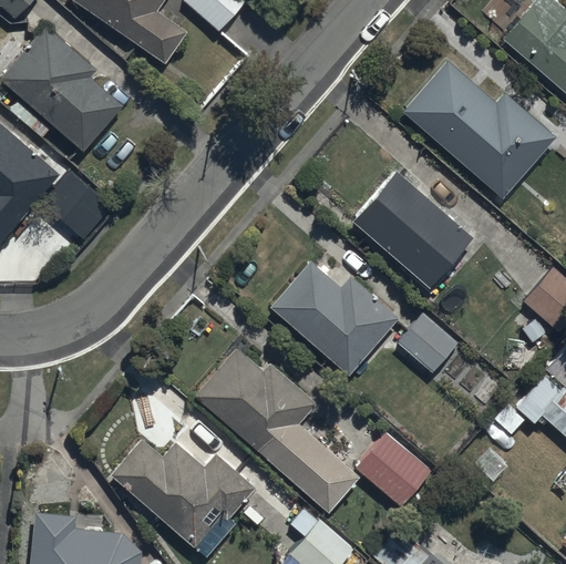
[(0,0),(0,2),(17,18),(31,0),(0,0)]
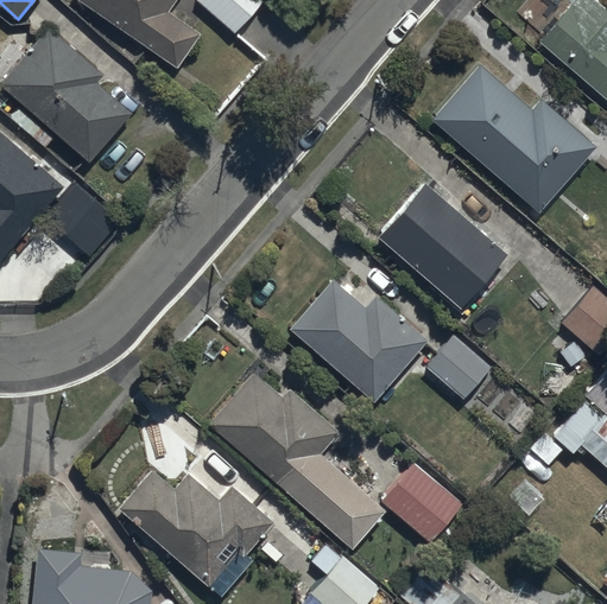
[(178,0),(77,0),(178,70),(203,33),(171,12),(178,0)]
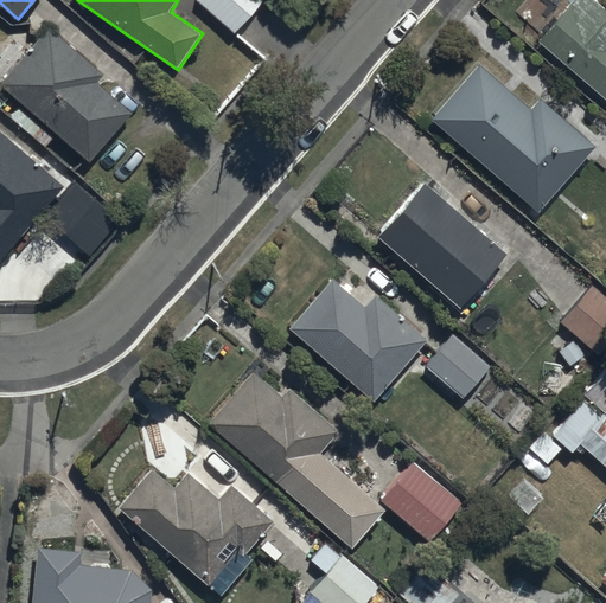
[(263,0),(197,0),(235,33),(263,0)]
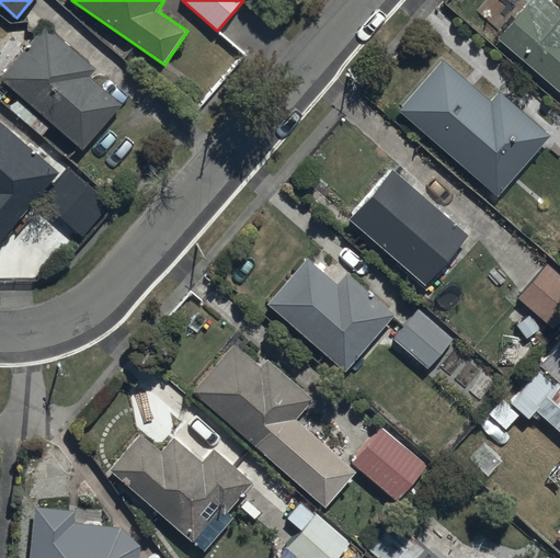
[(559,7),(551,0),(529,0),(498,38),(559,91),(559,7)]
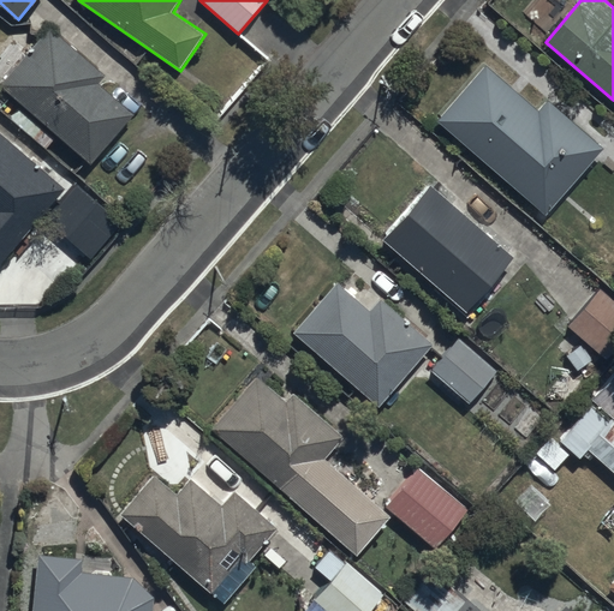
[(97,84),(105,76),(49,28),(0,84),(0,87),(90,165),(133,115),(97,84)]
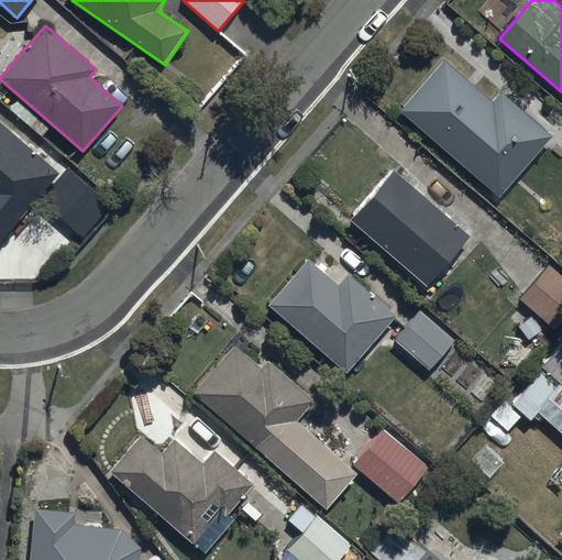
[(553,138),(502,91),(491,102),(442,59),(398,109),(499,198),(553,138)]
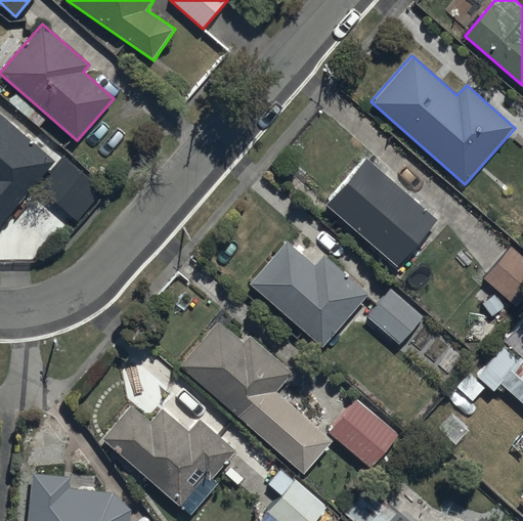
[(0,227),(55,161),(0,114),(0,227)]
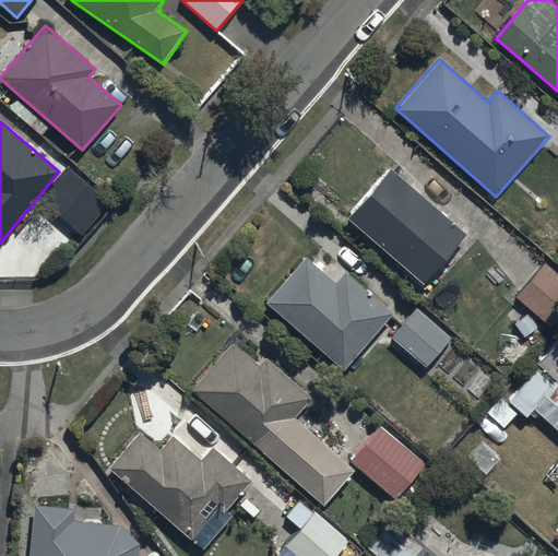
[(467,234),(391,167),(346,219),(423,285),(467,234)]
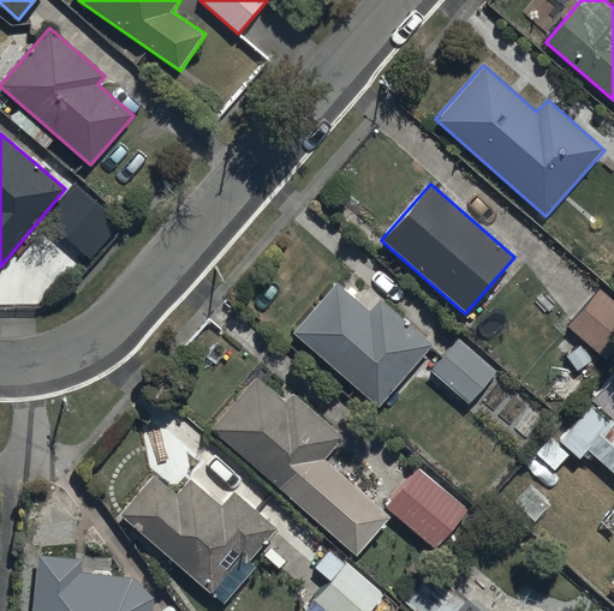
[(120,221),(77,185),(48,220),(90,256),(120,221)]
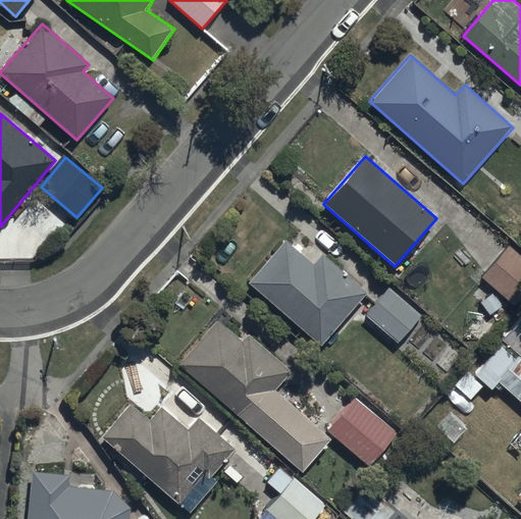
[(368,293),(322,254),(315,263),(287,239),(249,283),(322,346),(368,293)]
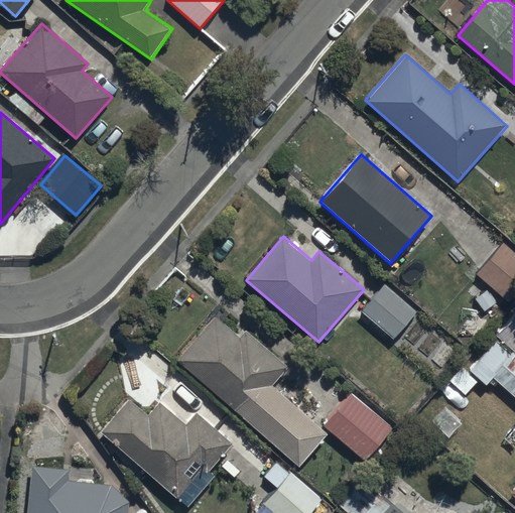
[(514,250),(505,242),(475,279),(507,304),(514,293),(514,250)]
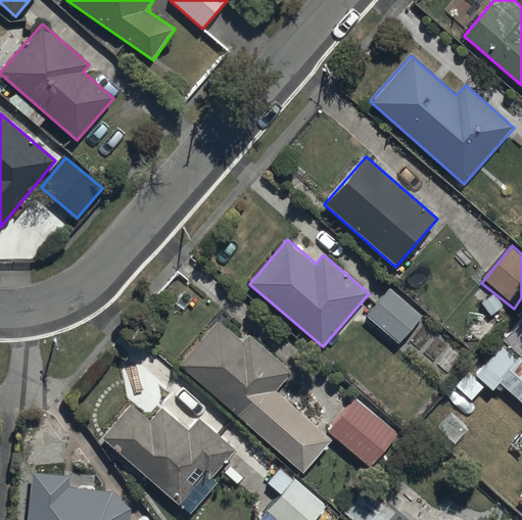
[(398,344),(423,317),(389,287),(361,321),(374,332),(379,327),(398,344)]
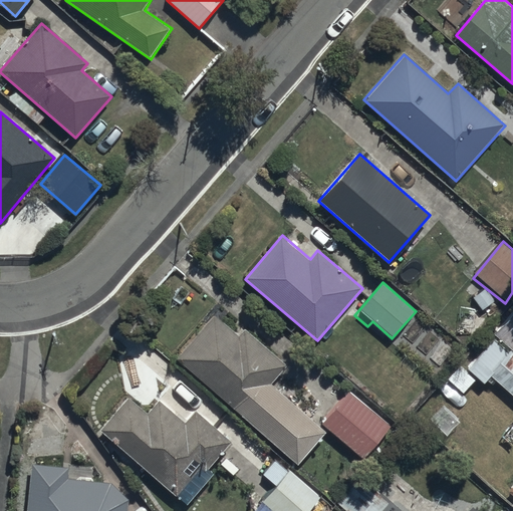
[(512,311),(494,334),(512,349),(512,311)]
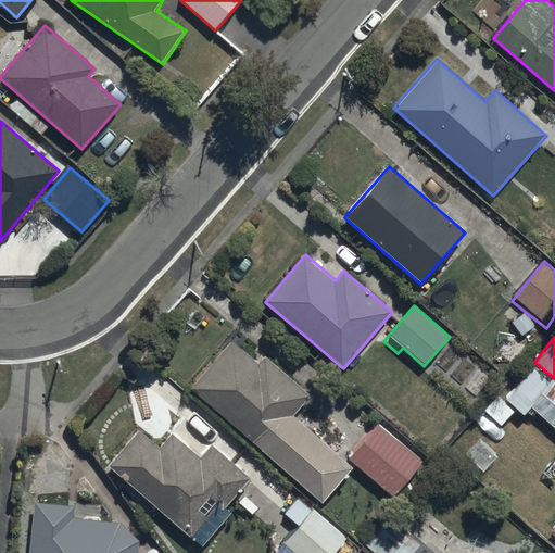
[(312,396),(264,355),(257,363),(232,341),(190,389),(323,503),(353,466),(294,415),(312,396)]
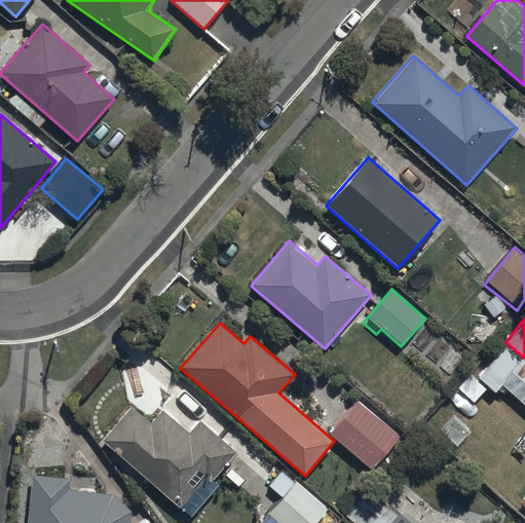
[(524,360),(507,343),(478,376),(495,393),(502,384),(524,404),(524,360)]
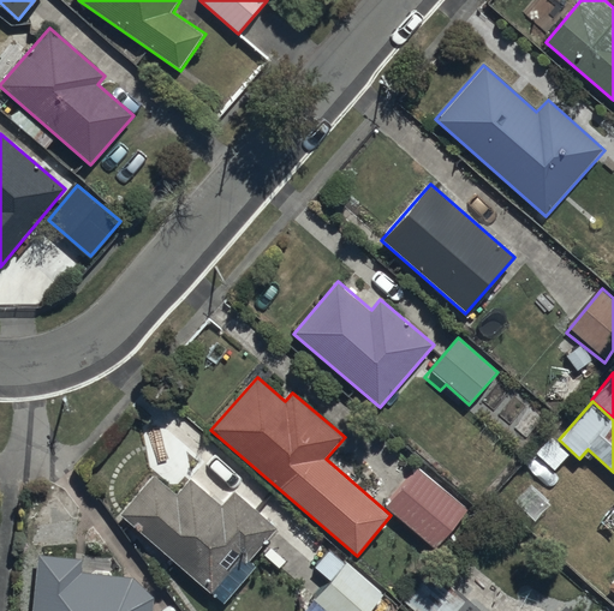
[(468,509),(418,468),(387,507),(436,547),(468,509)]
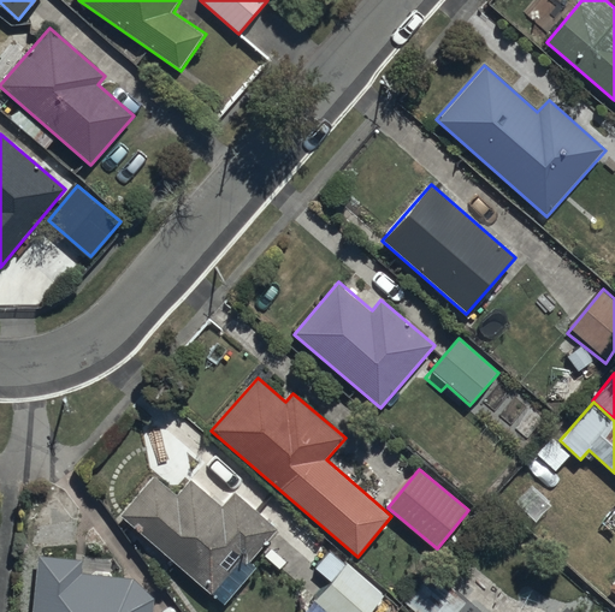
[(277,529),(234,493),(223,505),(191,480),(178,497),(154,476),(119,517),(213,596),(242,562),(247,565),(277,529)]
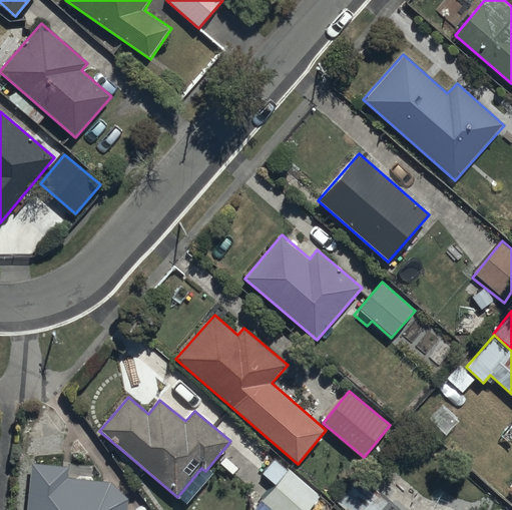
[(309,509),(320,496),(275,461),(264,475),(277,484),(261,506),(266,509),(309,509)]
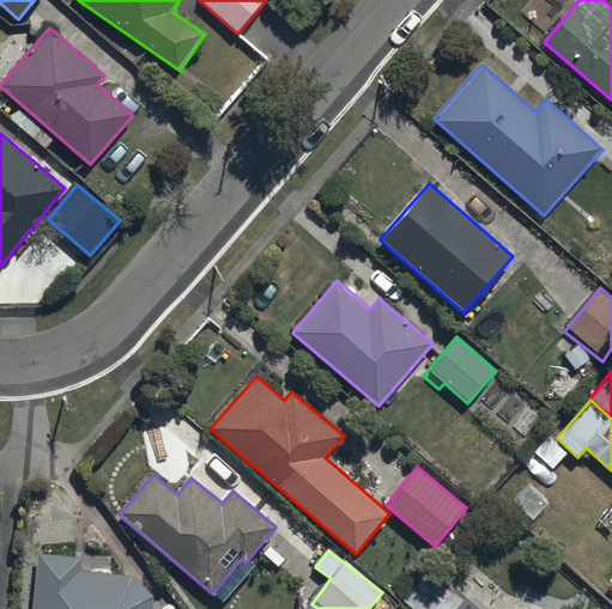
[(83,556),(37,552),(32,608),(150,608),(152,596),(131,576),(82,571),(83,556)]
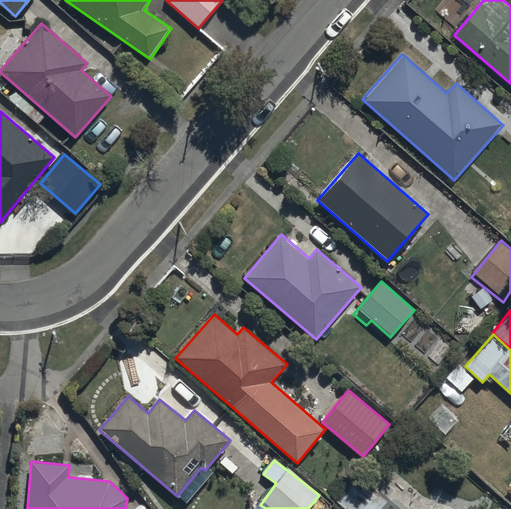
[(401,508),(389,498),(387,500),(360,476),(337,502),(344,508),(401,508)]
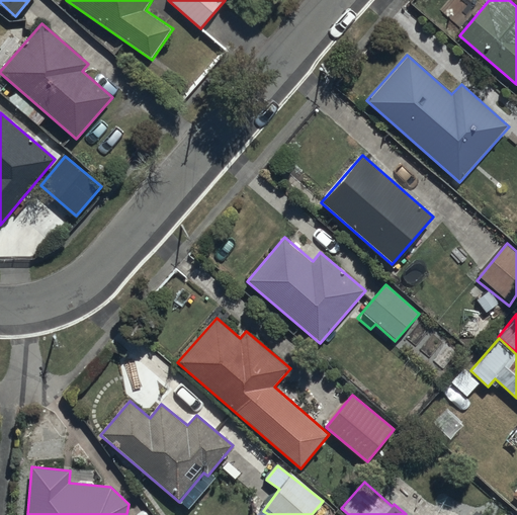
All buildings are outlined.
